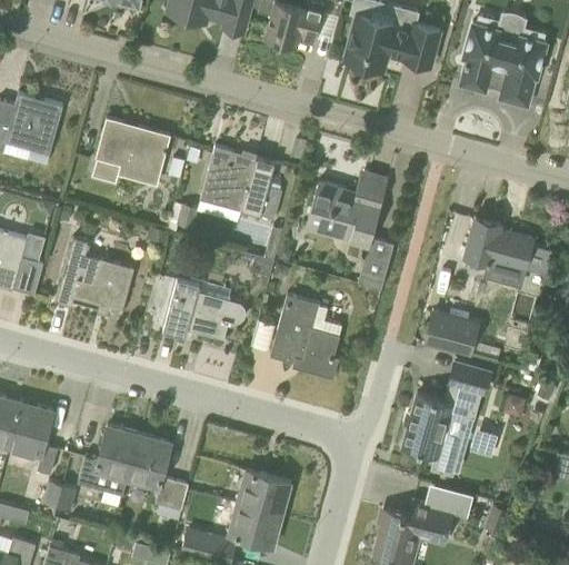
[(243,33),(252,0),(170,0),(167,12),(207,23),(208,19),(223,22),(222,28),(243,33)]
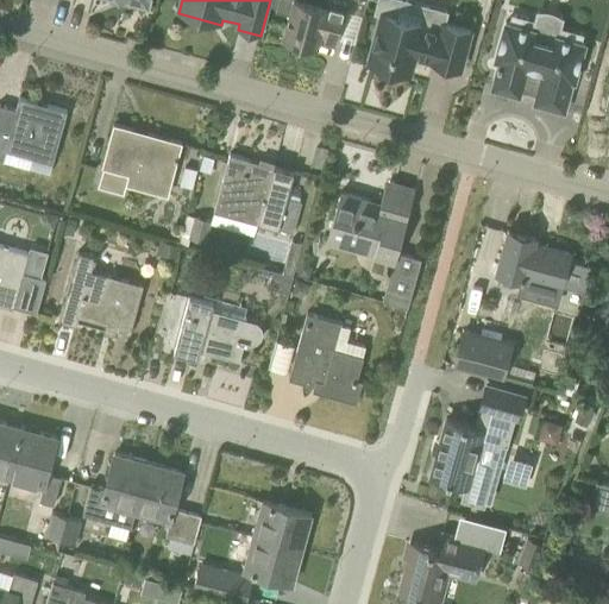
[(280,0),(276,14),(290,18),(283,42),(307,49),(308,44),(319,46),(319,44),(336,49),(347,7),(330,4),(331,0),(280,0)]
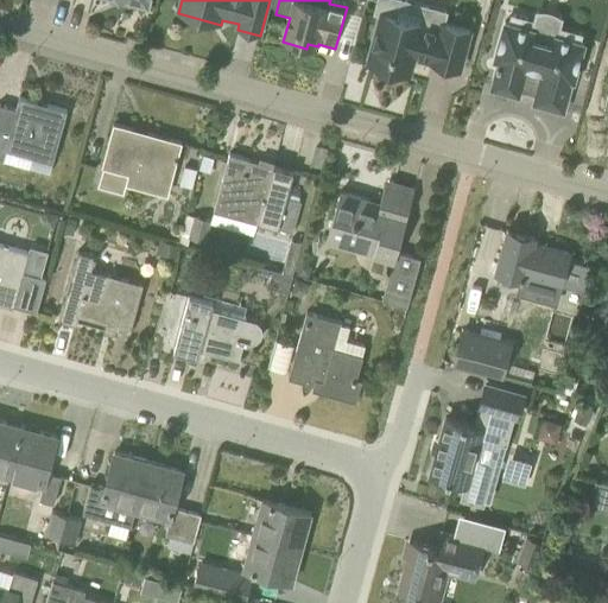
[(460,73),(466,50),(470,32),(445,25),(448,14),(397,0),(379,0),(374,17),(381,18),(368,65),(410,76),(415,58),(432,63),(431,64),(460,73)]
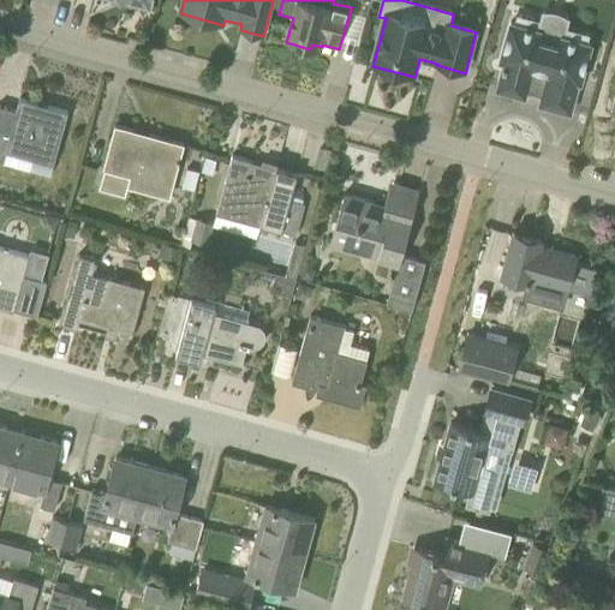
[(560,40),(557,46),(539,41),(542,35),(511,27),(500,64),(505,65),(501,78),(500,81),(499,85),(499,88),(497,93),(525,100),(529,89),(544,93),(541,108),(571,117),(579,85),(580,85),(591,48),(560,40)]
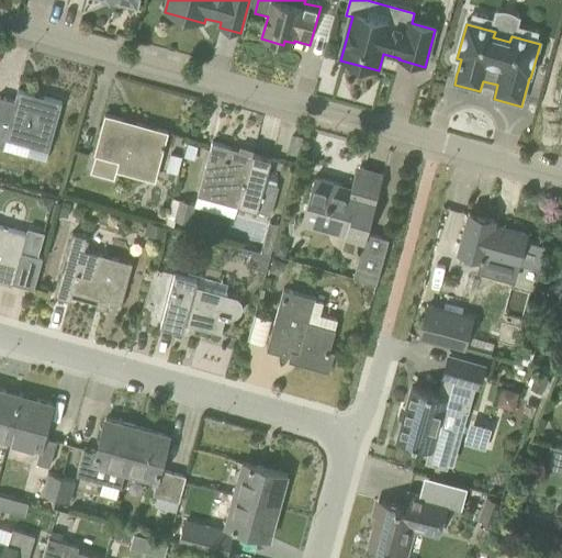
[(62,105),(18,93),(15,104),(0,100),(0,151),(3,152),(7,142),(48,154),(62,105)]
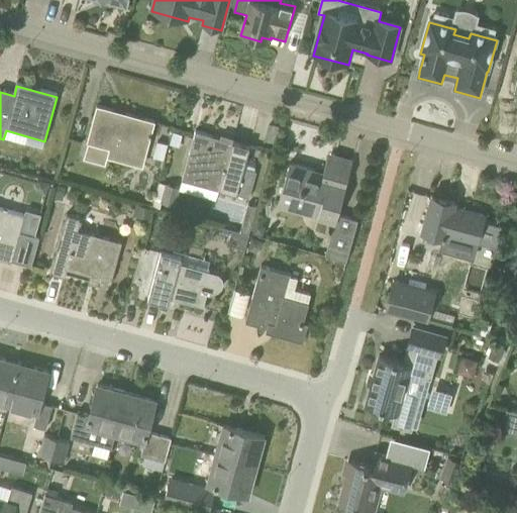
[(110,148),(145,159),(156,124),(97,108),(87,144),(88,145),(84,161),(105,167),(110,148)]
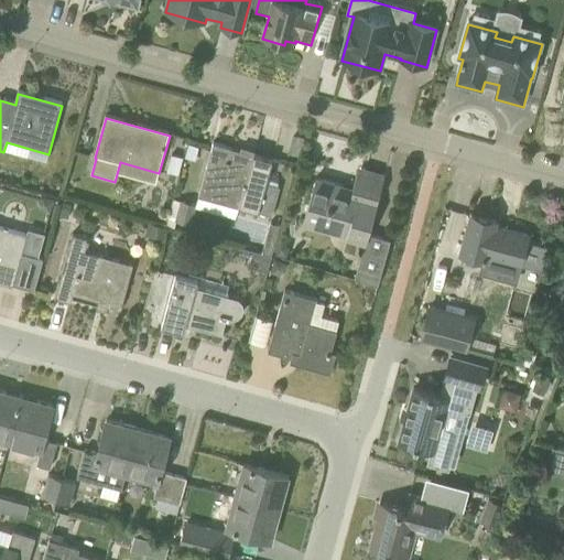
[(252,161),(230,154),(231,151),(213,147),(198,198),(259,215),(267,186),(272,163),(253,158),(252,161)]
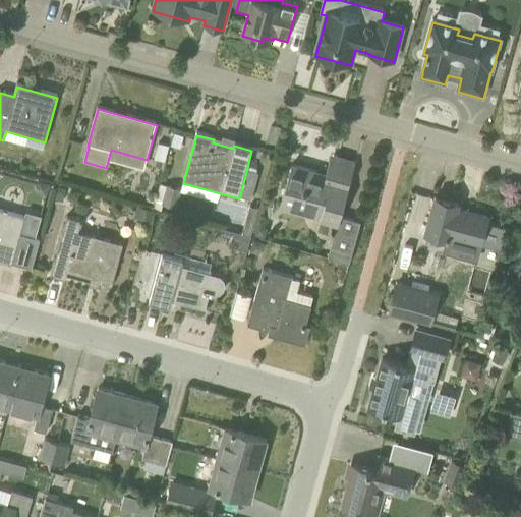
[(155,160),(155,162),(165,165),(166,163),(166,162),(170,149),(163,147),(159,146),(155,160)]
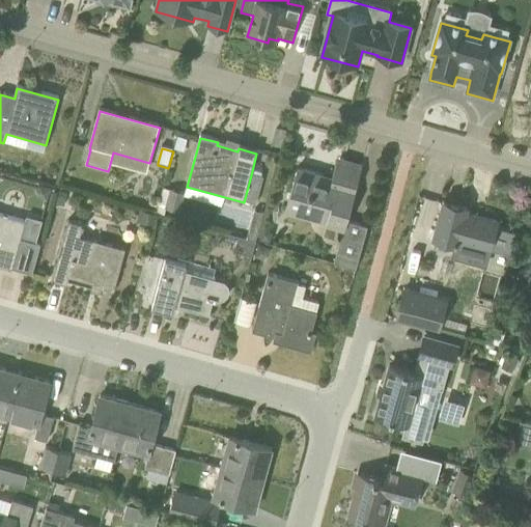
[(346,223),(362,168),(361,168),(357,181),(343,176),(345,170),(335,168),(332,181),(297,171),(285,213),(343,230),(334,265),(356,271),(367,228),(346,223)]
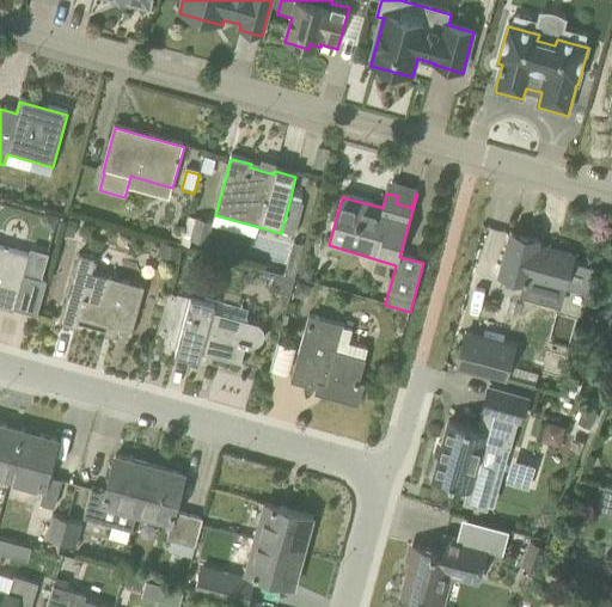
[(43,213),(41,221),(47,232),(54,234),(60,218),(43,213)]
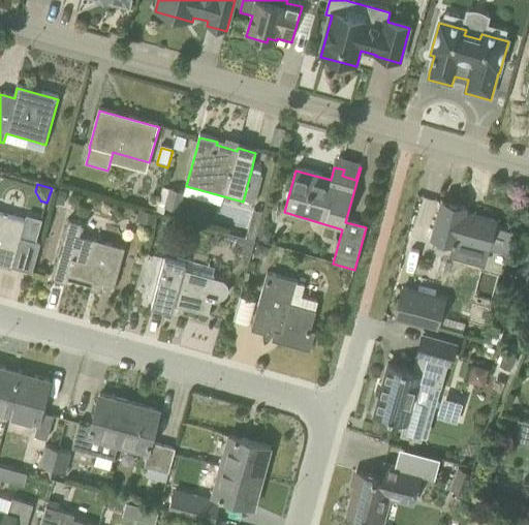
[(183,195),(168,191),(163,210),(178,214),(183,195)]
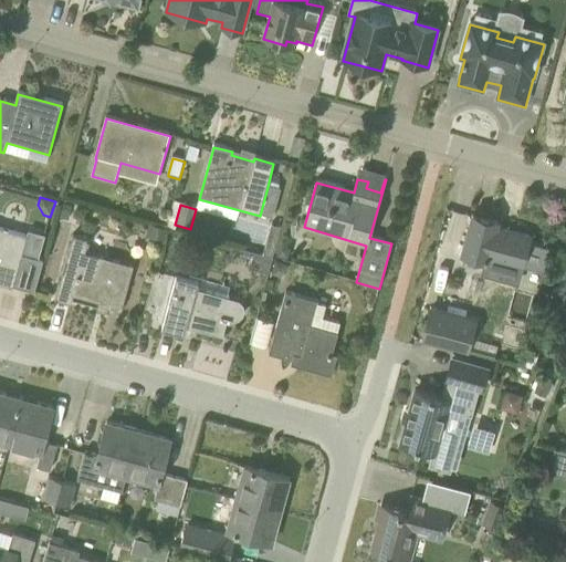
[(493,230),(485,228),(488,222),(473,218),(462,257),(483,262),(480,272),(519,282),(522,268),(531,239),(493,227),(493,230)]
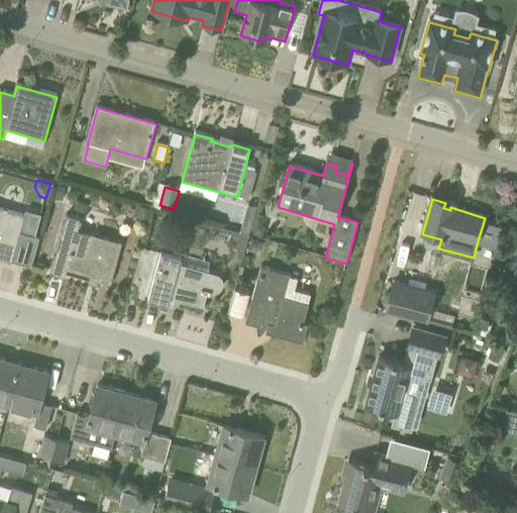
[(0,261),(11,265),(12,264),(31,269),(39,240),(20,234),(25,217),(0,210),(0,261)]
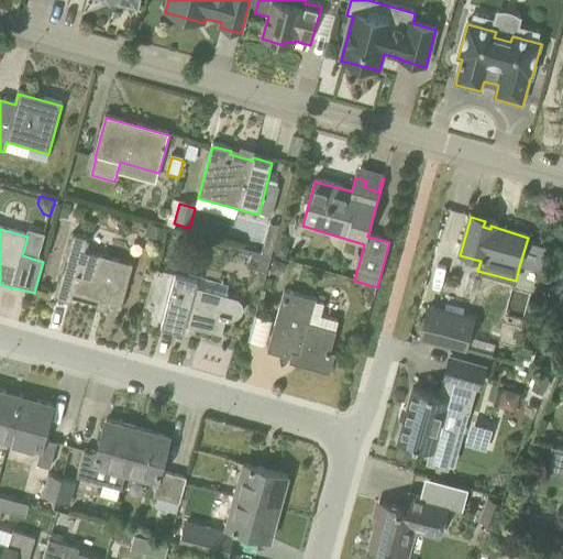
[(89,245),(90,240),(73,236),(55,300),(70,304),(73,295),(99,303),(98,305),(109,308),(120,311),(133,266),(85,253),(87,245),(89,245)]
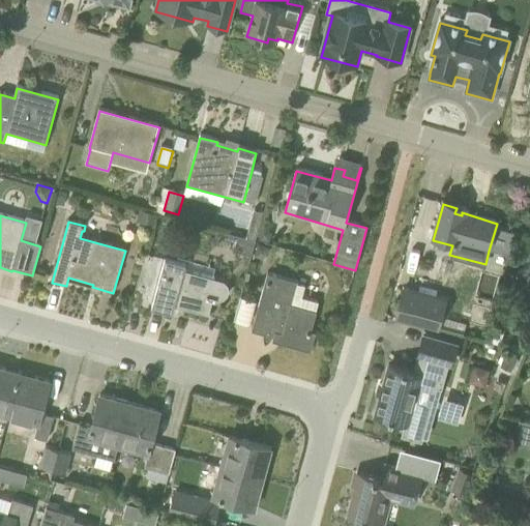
[(256,243),(258,234),(249,232),(246,241),(256,243)]
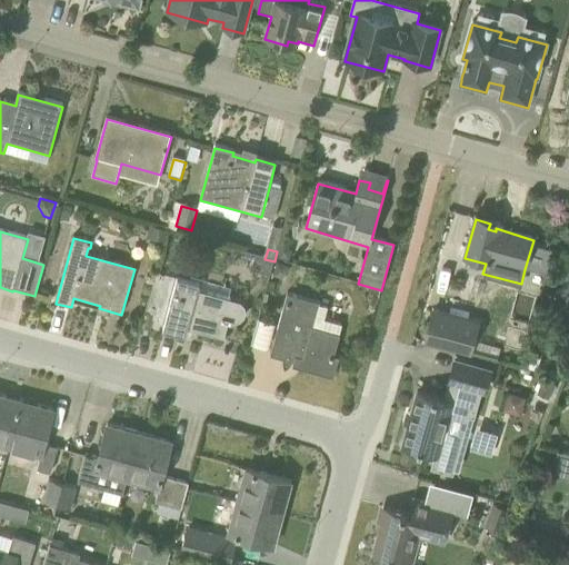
[(279,249),(276,260),(288,264),(291,251),(279,249)]
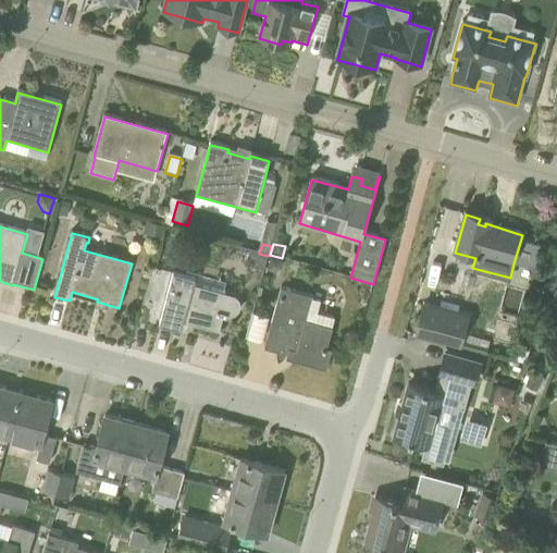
[(269,256),(259,254),(250,252),(246,267),(264,272),(269,256)]
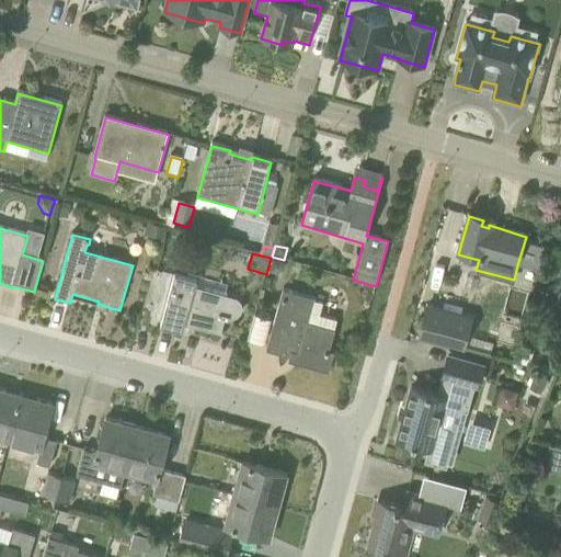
[(271,259),(267,273),(276,275),(284,271),(285,263),(271,259)]
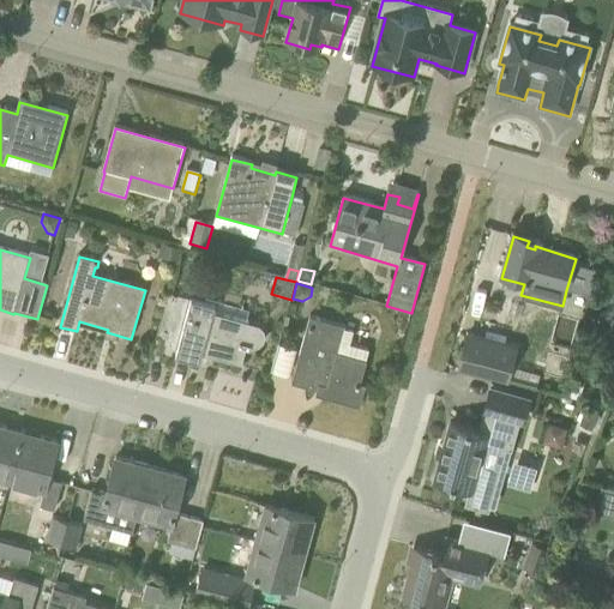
[(253,350),(259,349),(264,344),(265,338),(263,332),(259,329),(248,326),(214,315),(215,309),(168,296),(156,338),(180,344),(176,357),(200,365),(202,354),(212,356),(211,359),(241,367),(246,349),(250,350),(251,349),(253,350)]
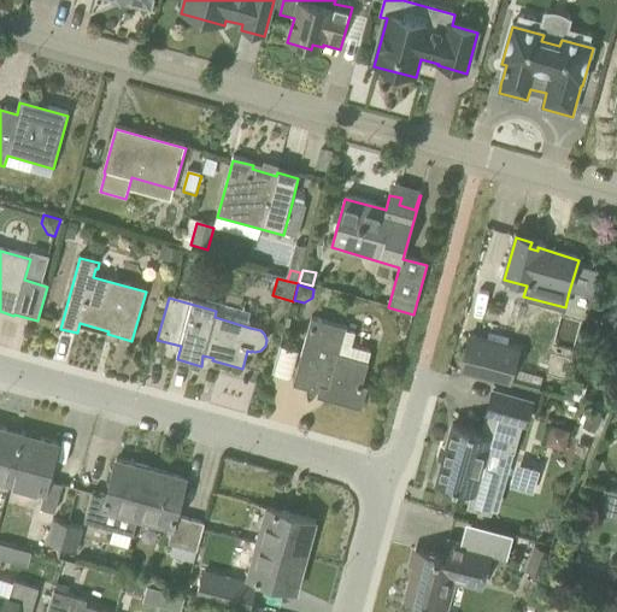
[(362,411),(368,389),(362,387),(368,364),(371,353),(352,348),(356,334),(345,331),(346,329),(311,321),(293,387),(327,396),(325,401),(362,411)]
